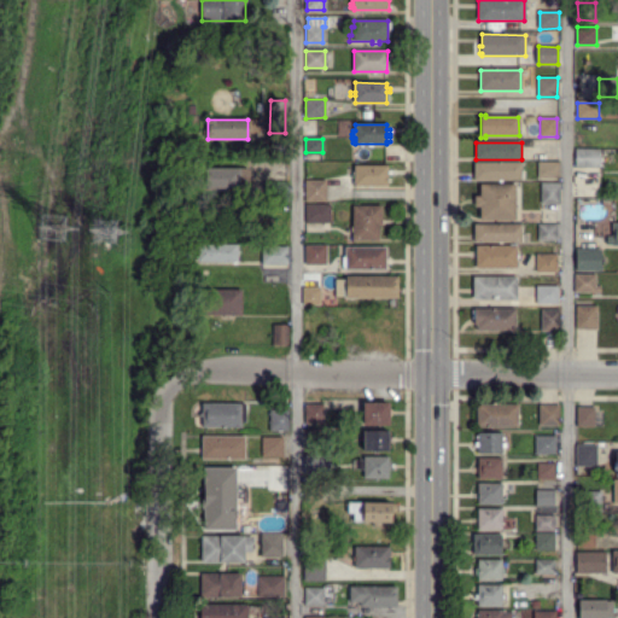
[(286,158),(272,158),(272,144),(286,144),(286,158)]
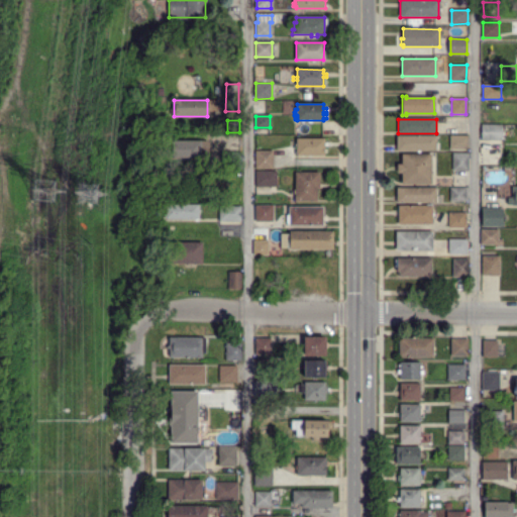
[(501,138),(482,138),(482,125),(501,125),(501,138)]
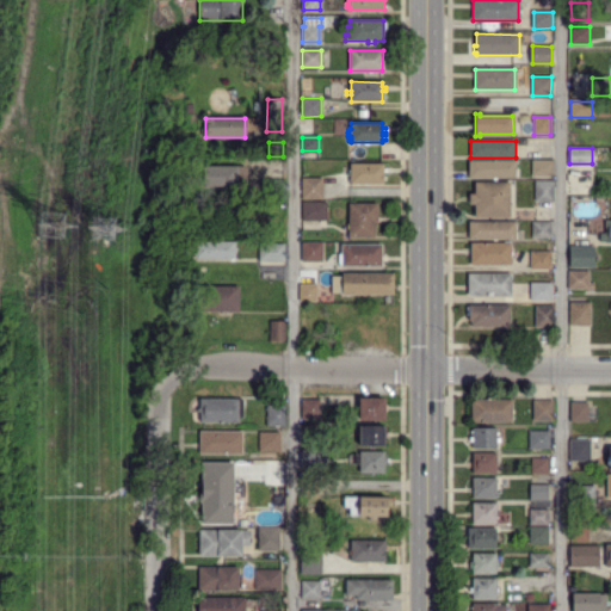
[(494,180),(492,180),(492,178),(470,178),(469,161),(516,161),(516,171),(516,177),(514,177),(514,178),(494,178),(494,180)]
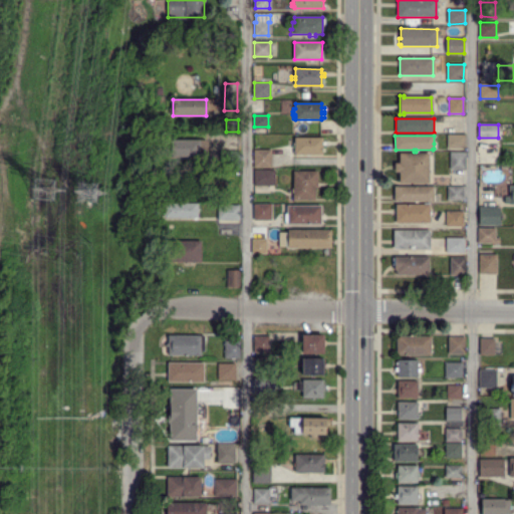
[(465,149),(448,149),(449,136),(465,136),(465,149)]
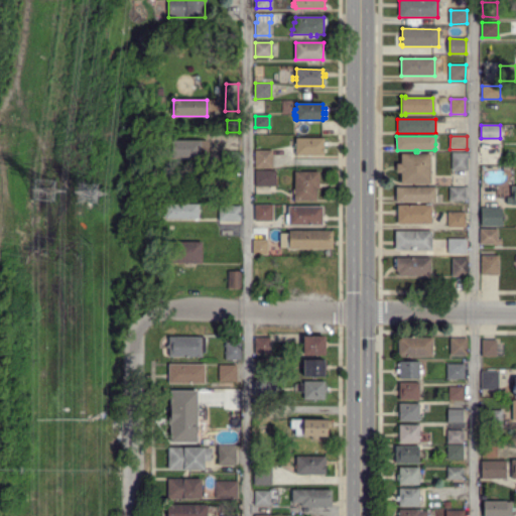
[(295,154),(295,149),(292,149),(292,146),(293,146),(293,144),(296,144),(296,139),(324,139),(324,142),(327,142),(327,146),(323,146),(323,149),(326,149),(326,152),(323,152),(323,154),(295,154)]
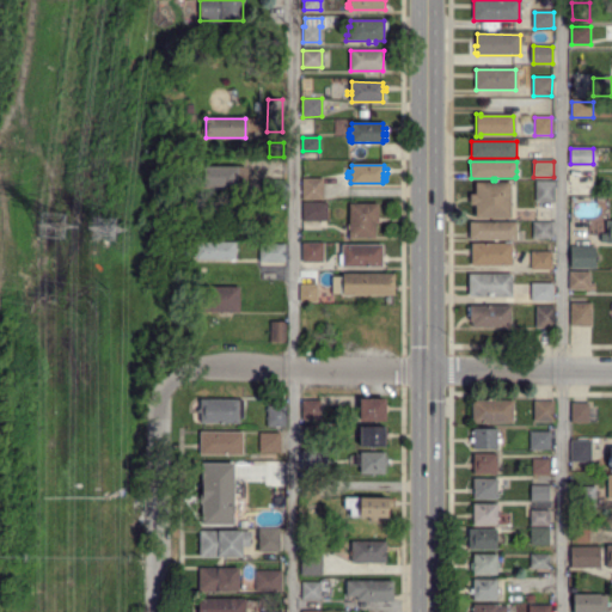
[(243,188),(204,187),(204,166),(242,166),(246,170),(246,183),(243,188)]
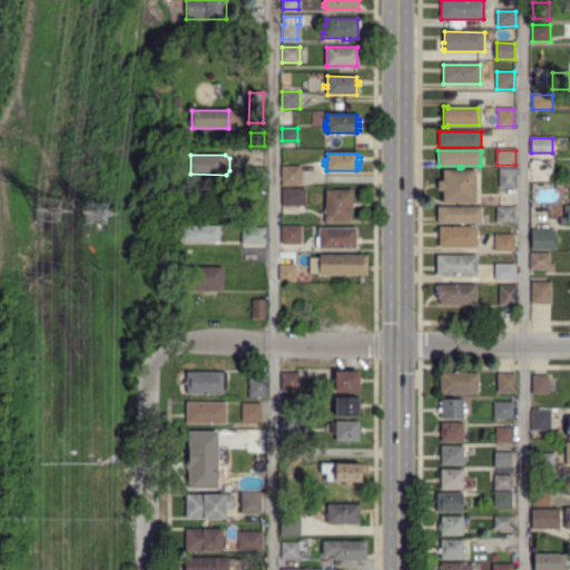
[(282,185),(282,167),(300,167),(300,185),(282,185)]
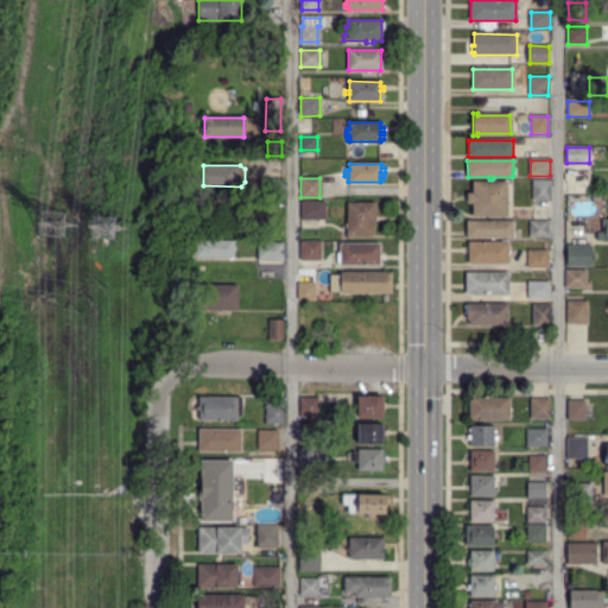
[(550,201),(533,201),(533,182),(550,182),(550,201)]
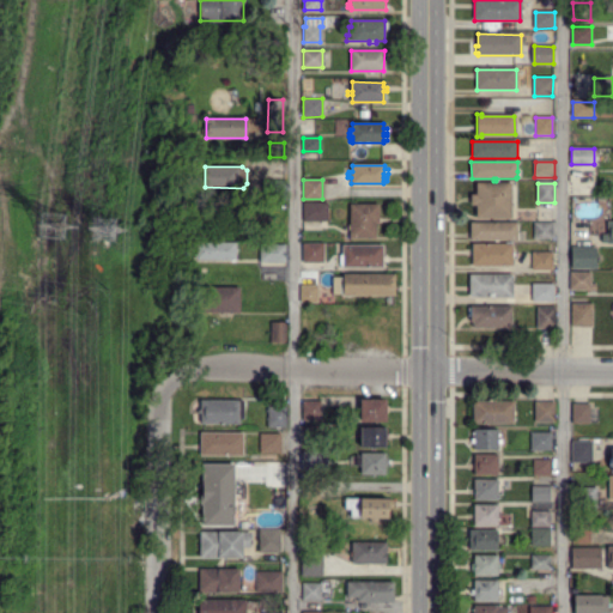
[(477,218),(477,205),(472,205),(472,195),(477,195),(477,184),(510,184),(510,218),(477,218)]
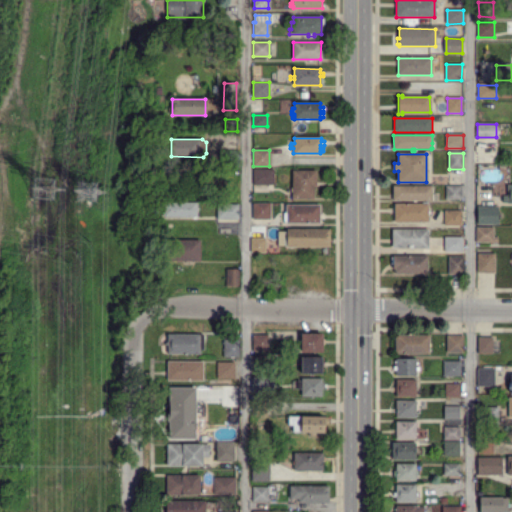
[(273,185),(253,185),(253,169),(273,170),(273,185)]
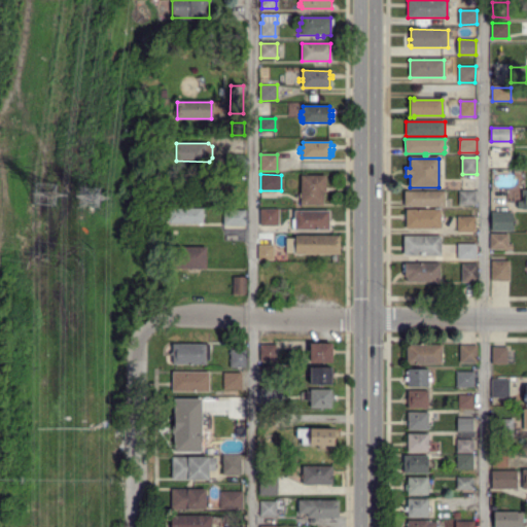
[(301,205),(301,198),(299,198),(300,195),(302,195),(302,177),(324,176),(324,194),(321,194),(321,205),(301,205)]
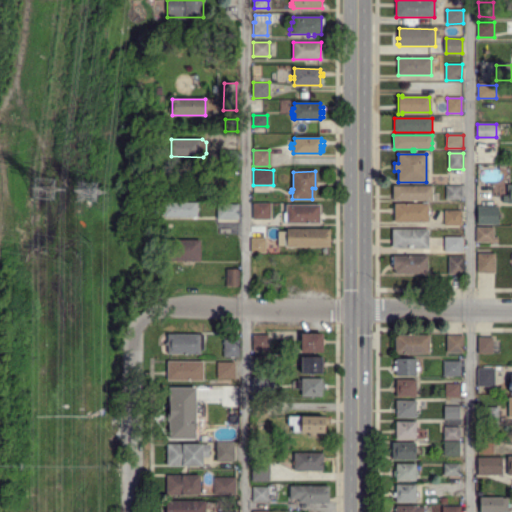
[(511,203),(503,203),(503,197),(507,197),(507,194),(505,194),(505,189),(507,189),(507,185),(511,185),(511,203)]
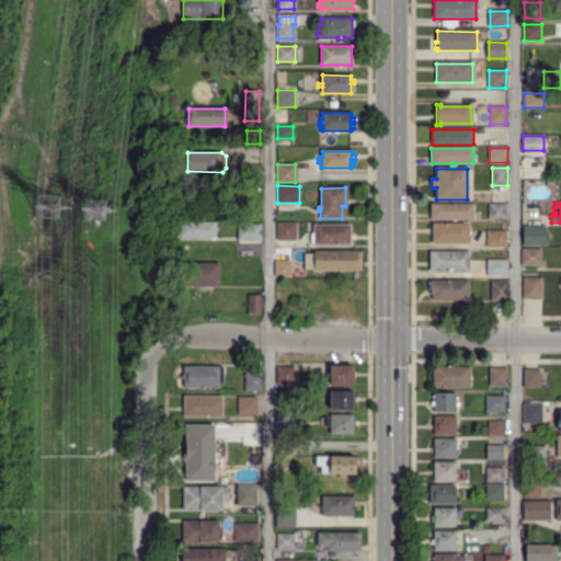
[(473,219),(431,219),(431,205),(473,205),(473,219)]
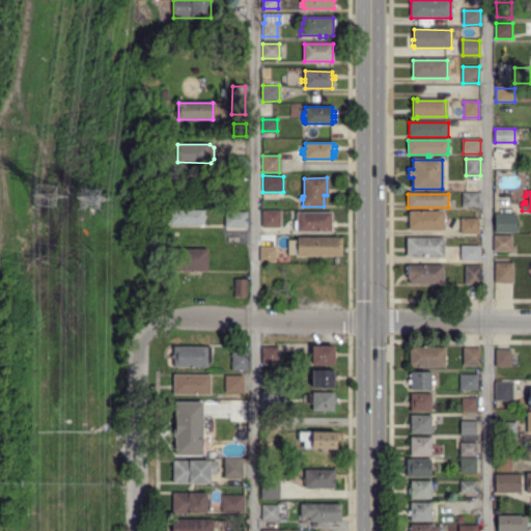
[(479,207),(463,207),(463,194),(479,194),(479,207)]
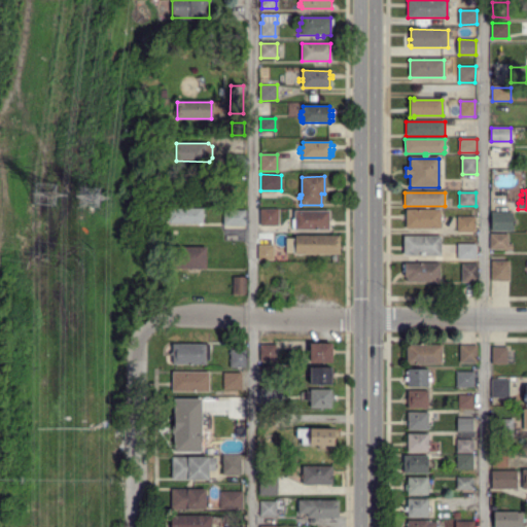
[(202,223),(169,222),(167,222),(167,218),(169,218),(169,209),(202,209),(202,223)]
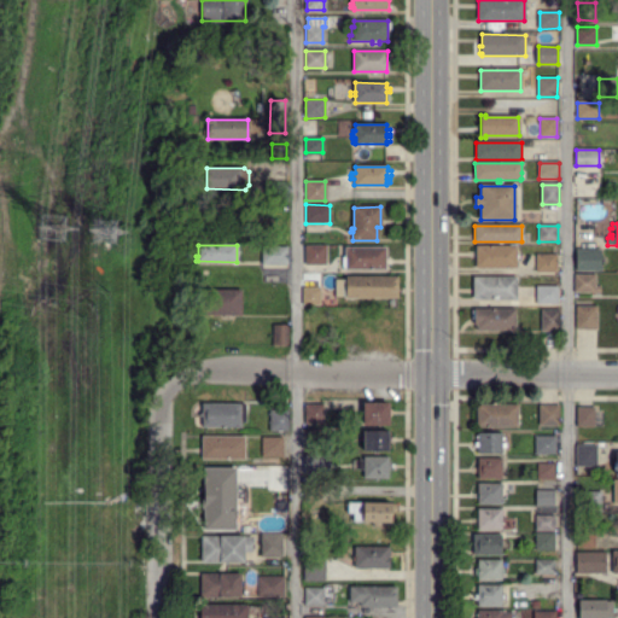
[(289,263),(263,263),(263,245),(287,245),(289,263)]
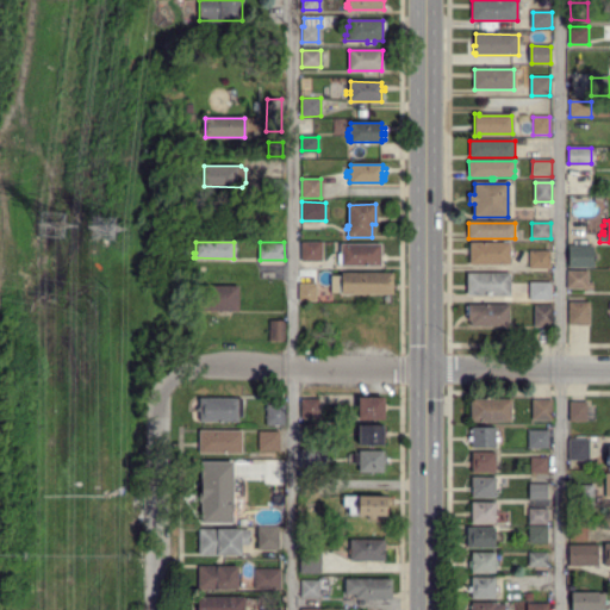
[(321,261),(303,261),(303,242),(321,242),(321,261)]
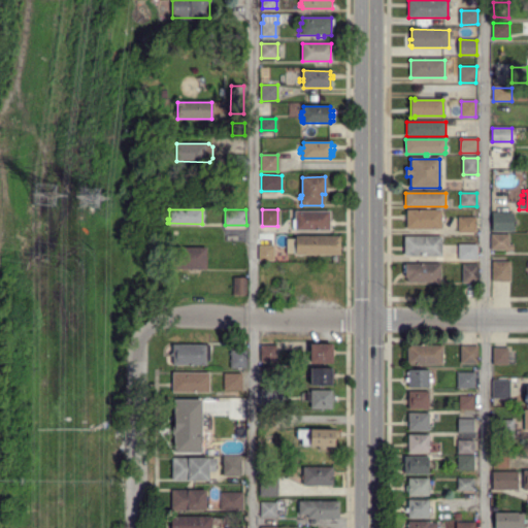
[(441,229),(407,228),(407,210),(440,211),(441,229)]
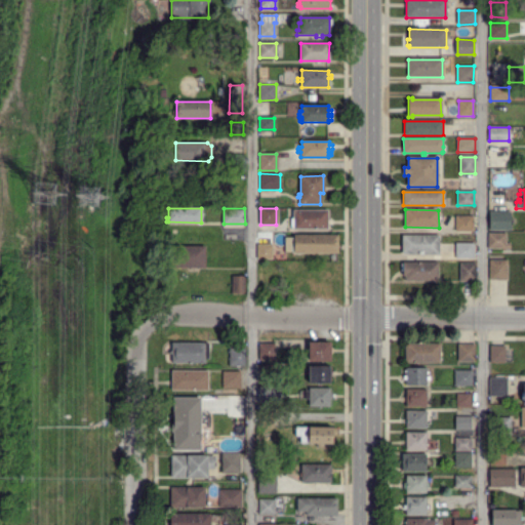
[(290,229),(290,219),(293,219),(293,210),(326,210),(326,229),(290,229)]
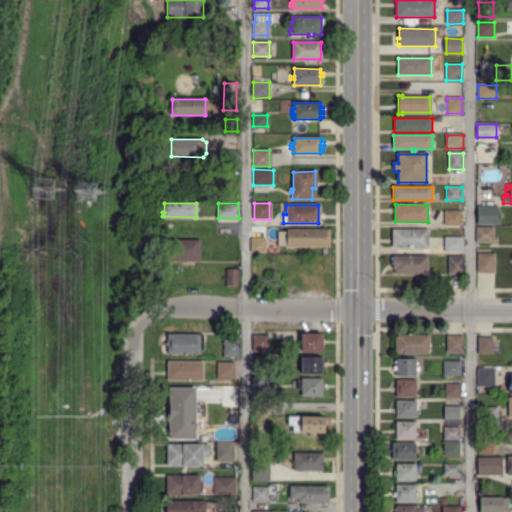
[(496,225),(475,225),(475,206),(496,206),(496,225)]
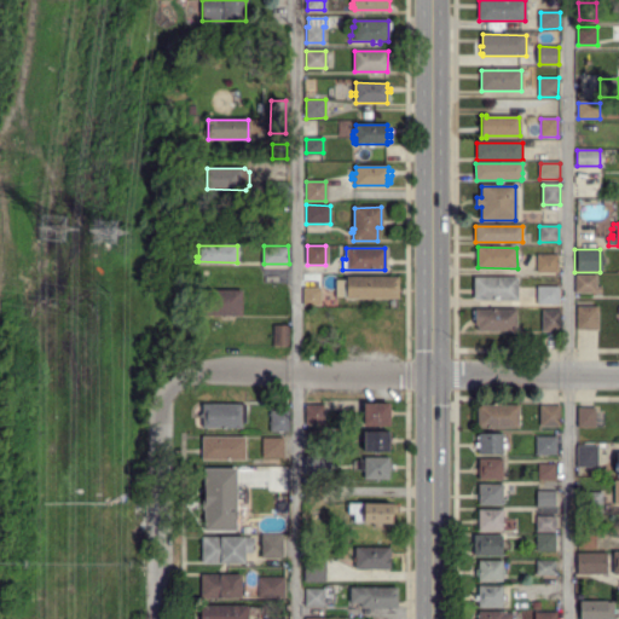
[(538,272),(538,255),(557,255),(557,272),(538,272)]
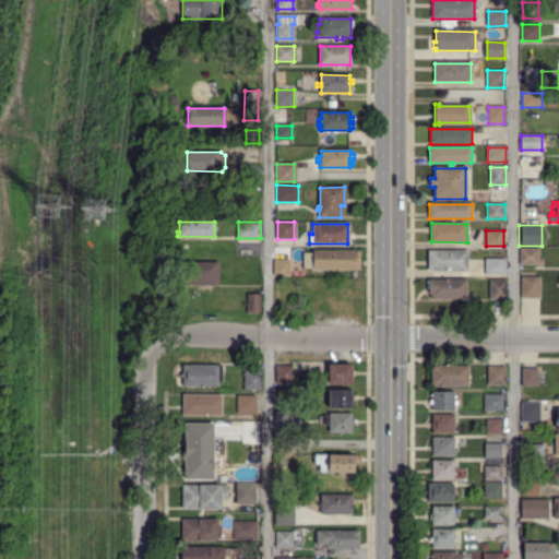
[(543,265),(534,265),(534,264),(521,264),(521,249),(538,249),(538,260),(543,260),(543,265)]
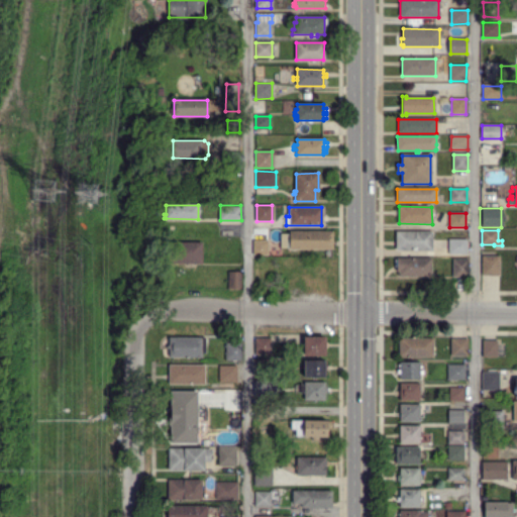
[(332,249),(297,249),(297,246),(291,246),(291,235),(299,235),(299,232),(331,232),(332,249)]
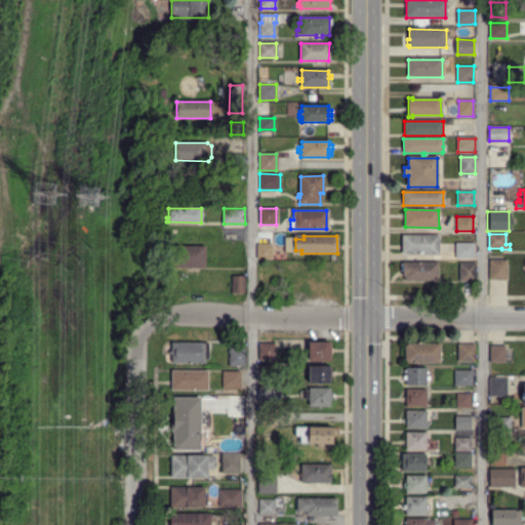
[(439,253),(403,253),(402,236),(439,237),(439,253)]
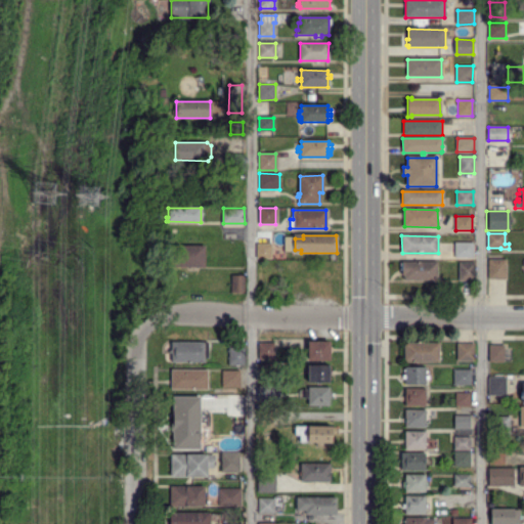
[(270,243),(256,243),(256,257),(270,256),(270,243)]
